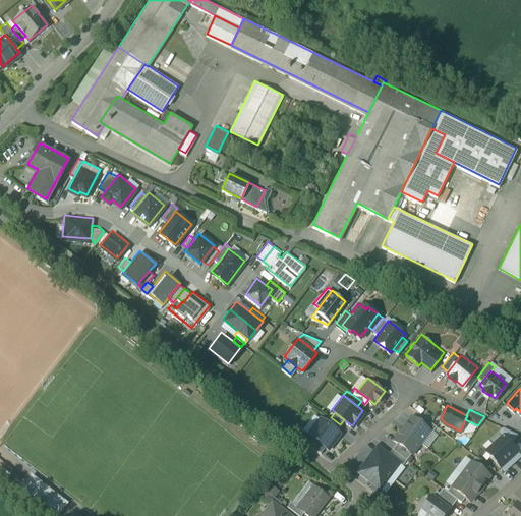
[(437,424),(422,413),(417,419),(429,428),(431,431),(437,424)]
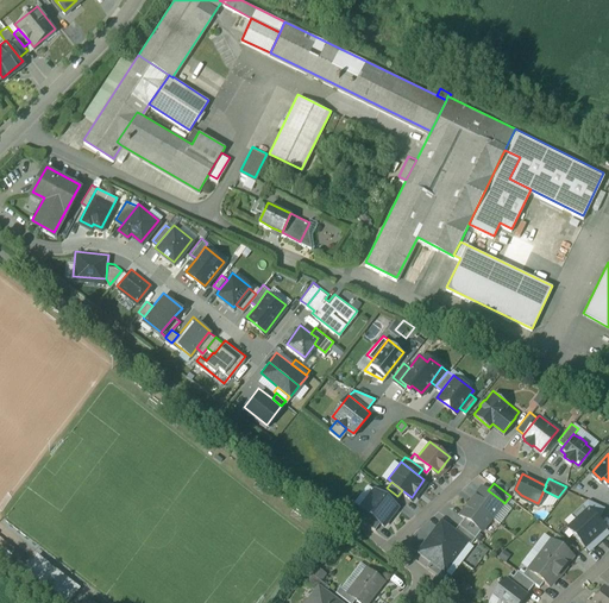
[(488,490),(481,484),(470,498),(491,515),(502,501),(488,490)]
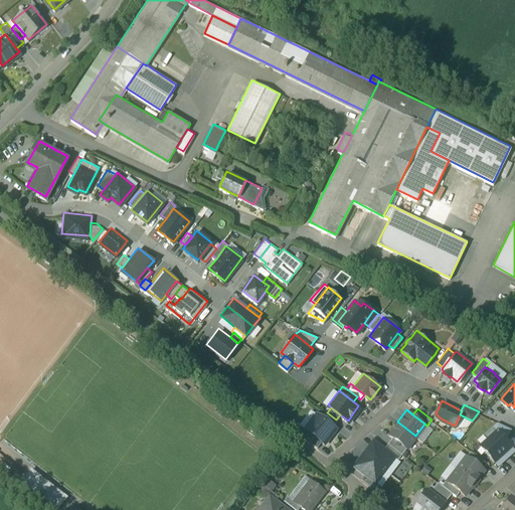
[(323,416),(317,411),(305,427),(308,429),(321,440),(324,442),(336,427),(333,425),(323,416)]
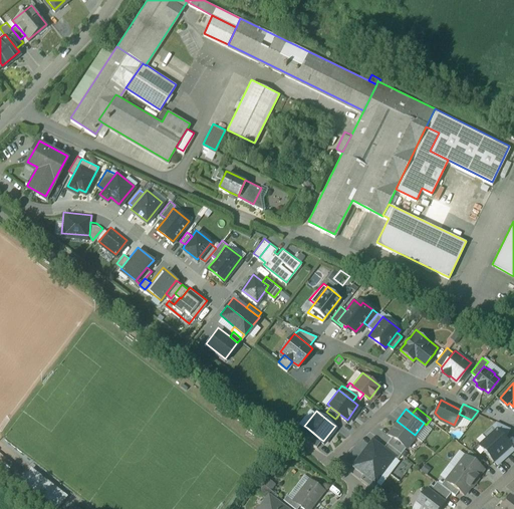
[(335,419),(326,412),(322,416),(332,424),(335,419)]
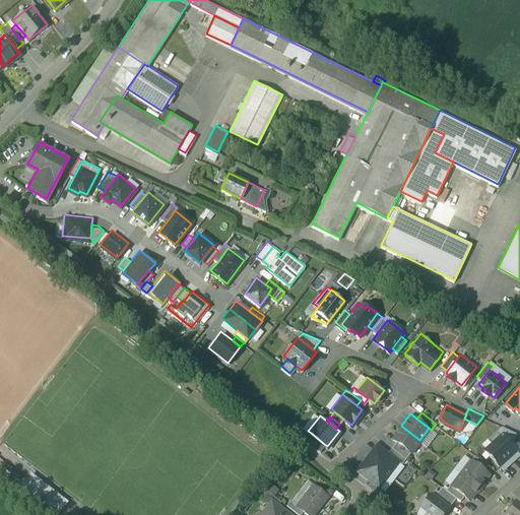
[(515,431),(502,425),(498,428),(502,433),(502,432),(511,441),(515,431)]
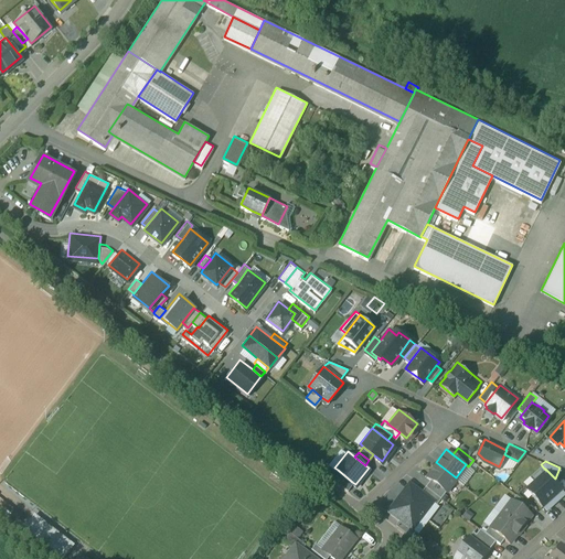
[(456,477),(436,462),(427,474),(430,477),(446,488),(447,490),(456,477)]
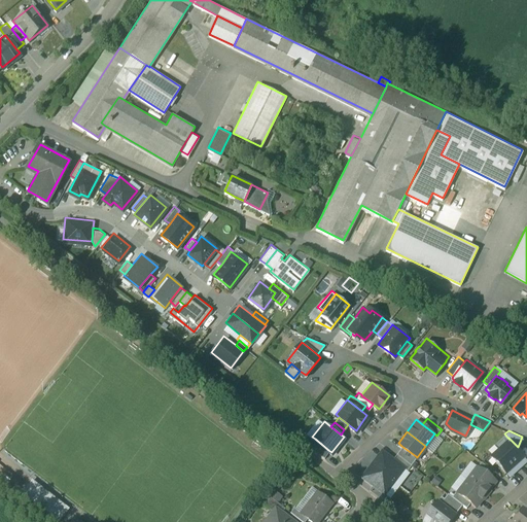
[(518,447),(508,438),(508,439),(491,454),(505,471),(506,470),(523,455),(524,454),(518,447)]
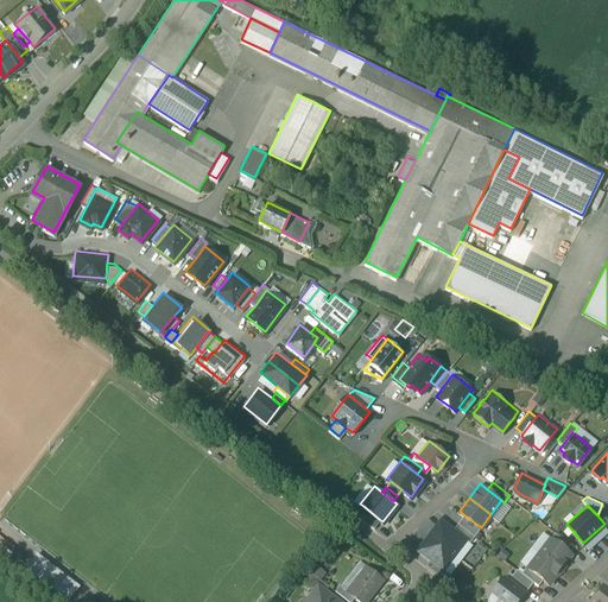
[(379,519),(363,506),(358,513),(374,525),(379,519)]
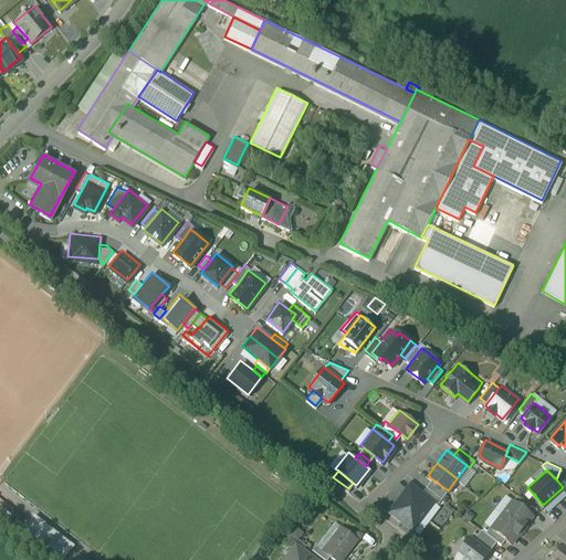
[(431,478),(426,485),(441,497),(447,489),(431,478)]
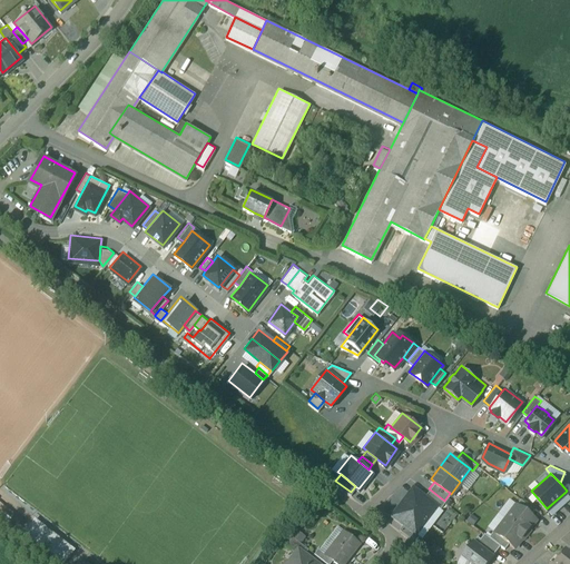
[(426,517),(438,503),(425,494),(413,485),(402,498),(426,517)]
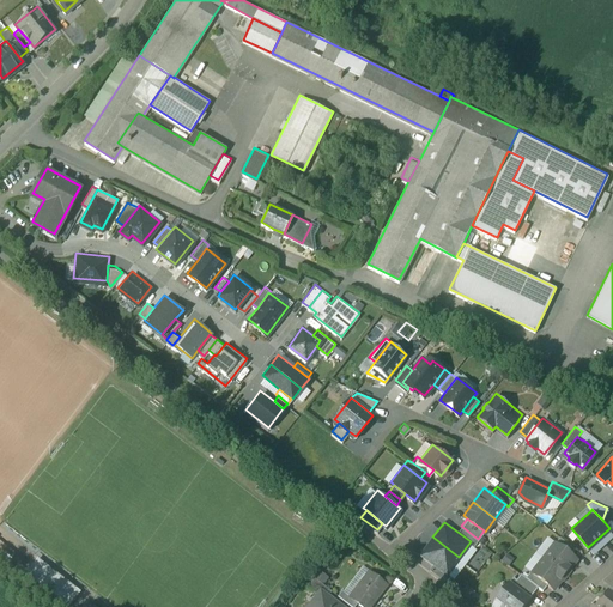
[(461,526),(457,532),(471,541),(474,544),(478,539),(461,526)]
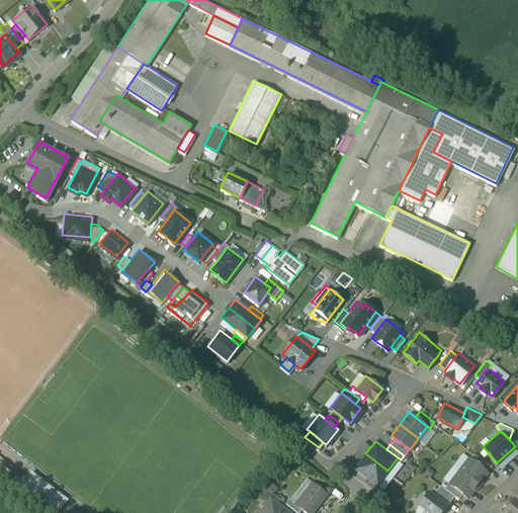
[(514,447),(498,461),(501,465),(517,450),(514,447)]
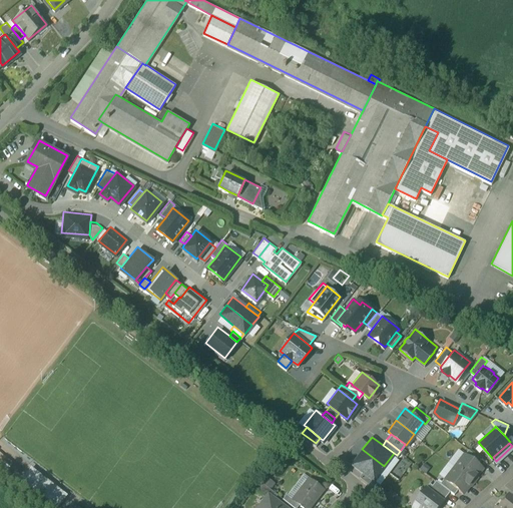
[(481,457),(468,447),(465,452),(477,462),(481,457)]
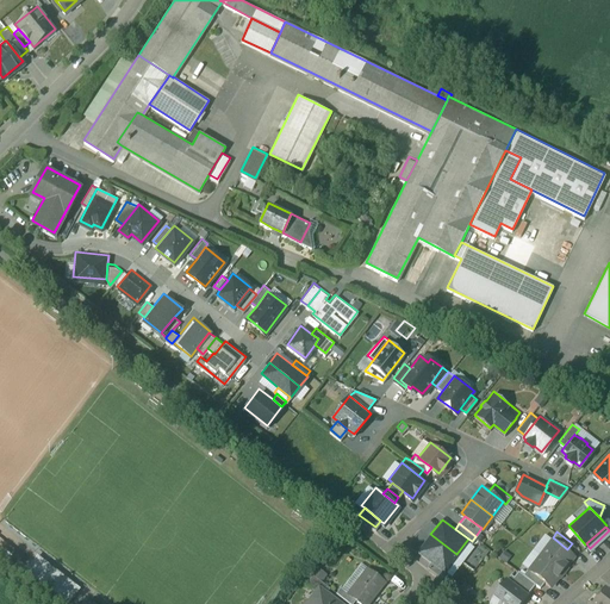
[(24,554),(2,537),(2,536),(0,534),(0,541),(20,558),(24,554)]
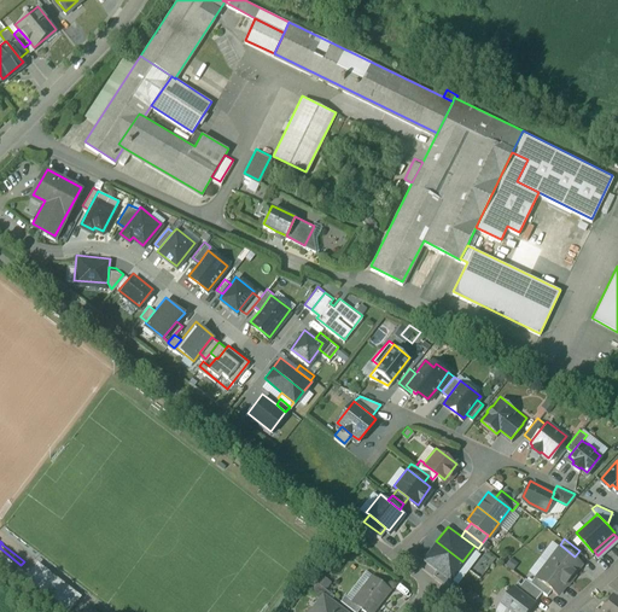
[(450,576),(462,561),(436,541),(425,557),(438,566),(450,576)]
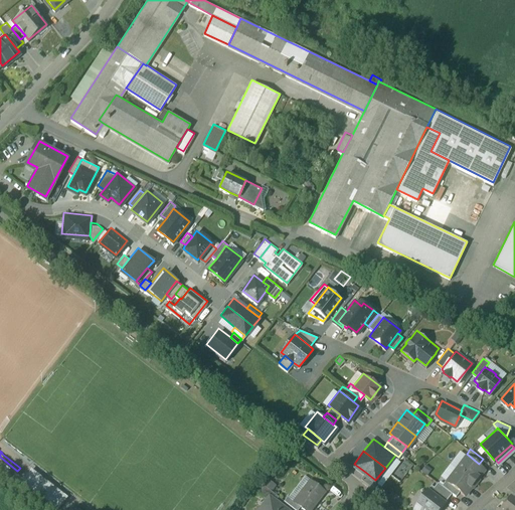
[(479,464),(467,454),(457,467),(474,480),(484,467),(479,464)]
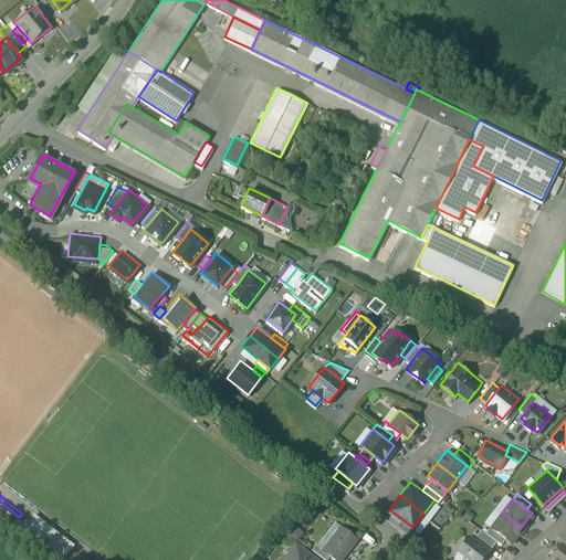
[(19,517),(12,511),(8,517),(14,522),(19,517)]
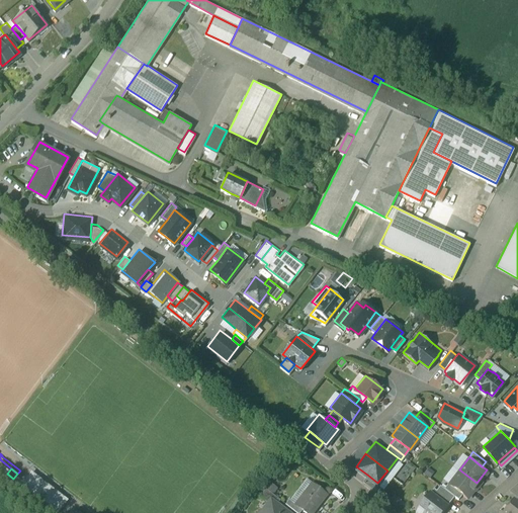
[(68,497),(31,468),(21,481),(58,509),(68,497)]
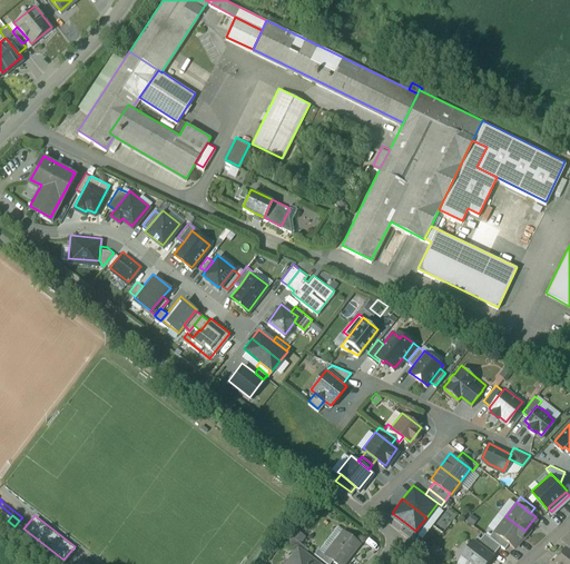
[(524,531),(505,516),(494,530),(509,541),(514,545),(524,531)]
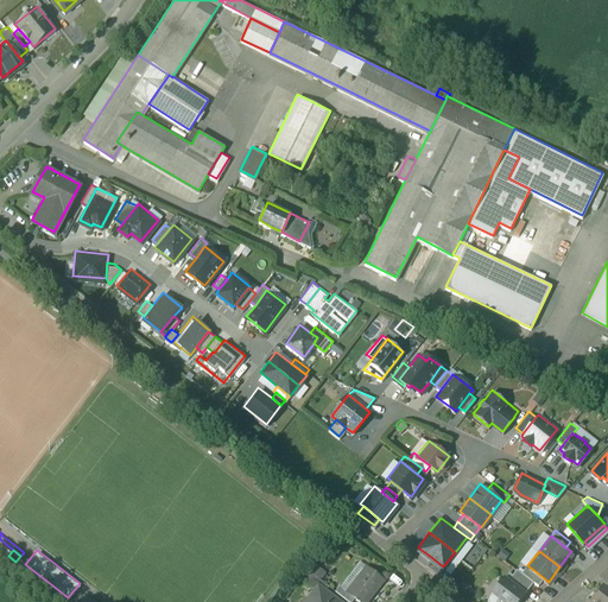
[(443,566),(431,557),(426,563),(443,576),(448,570),(443,566)]
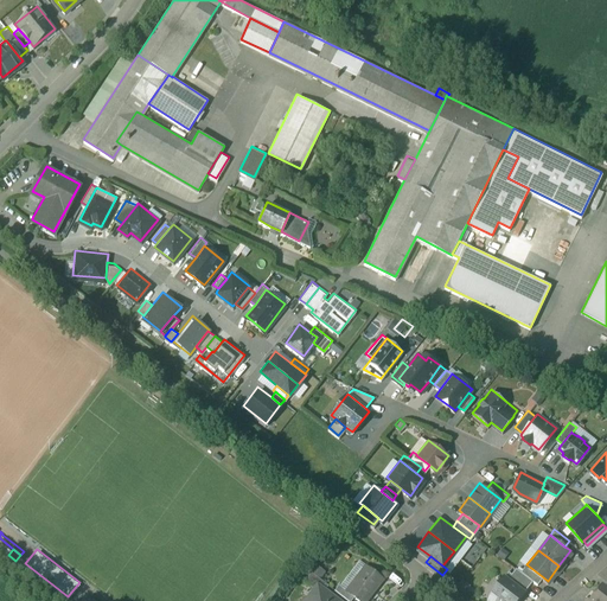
[(542,576),(526,564),(525,563),(521,569),(532,579),(537,582),(542,576)]
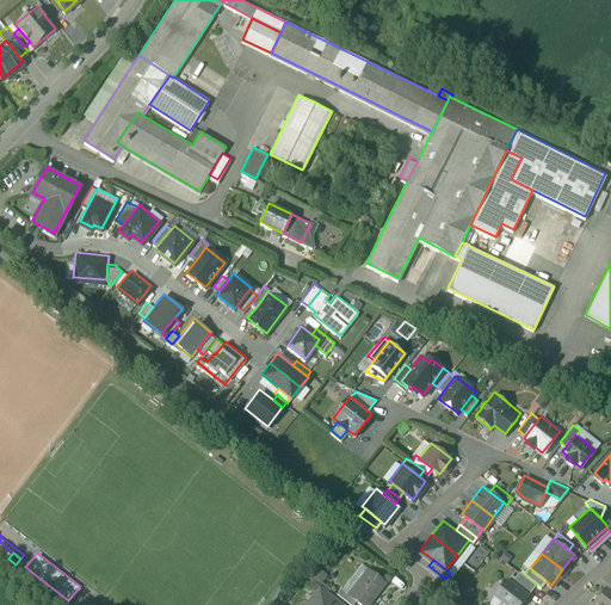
[(368,568),(349,591),(357,597),(366,604),(384,580),(368,568)]
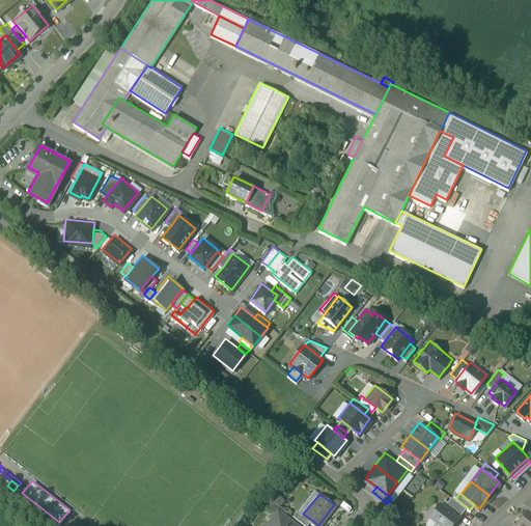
[(455,498),(451,495),(447,500),(444,497),(441,502),(458,516),(466,506),(455,498)]
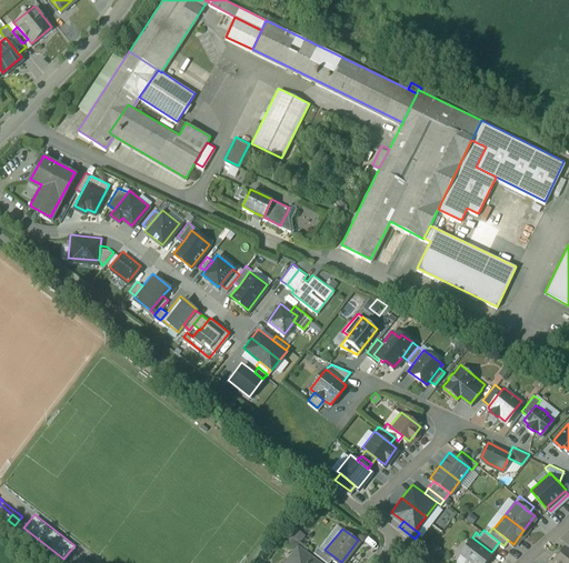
[(307,545),(291,533),(285,542),(295,550),(297,546),(302,551),(307,545)]
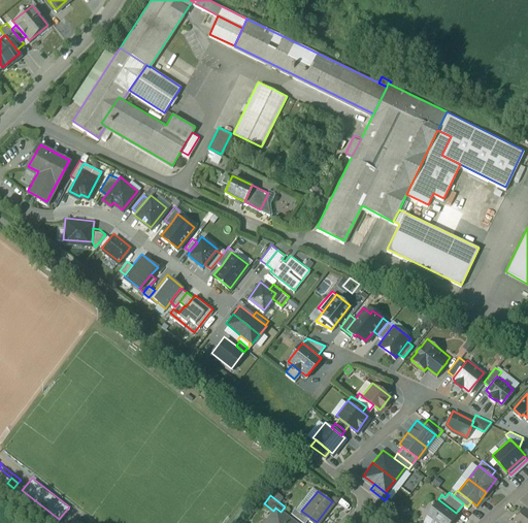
[(438,499),(437,498),(424,516),(425,517),(423,519),(427,522),(429,522),(431,521),(433,522),(449,522),(457,514),(456,513),(438,499)]
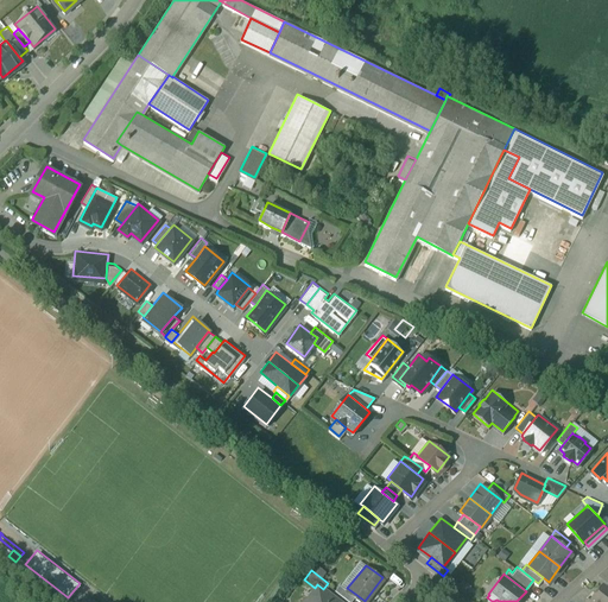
[(347,588),(339,582),(335,588),(350,600),(355,594),(347,588)]
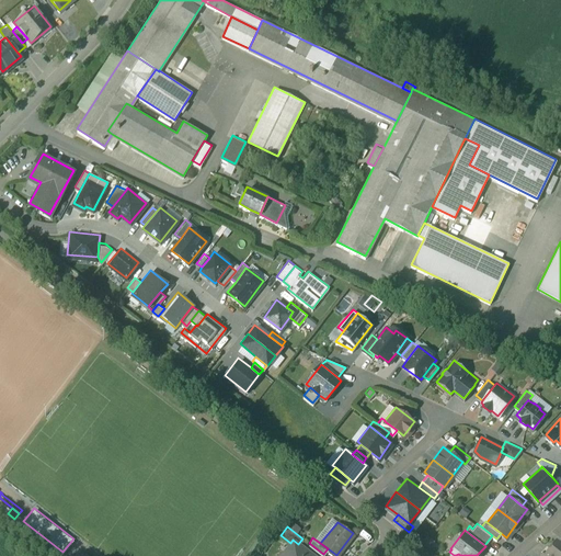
[(313,555),(298,544),(293,540),(290,543),(285,549),(292,555),(290,555),(313,555)]
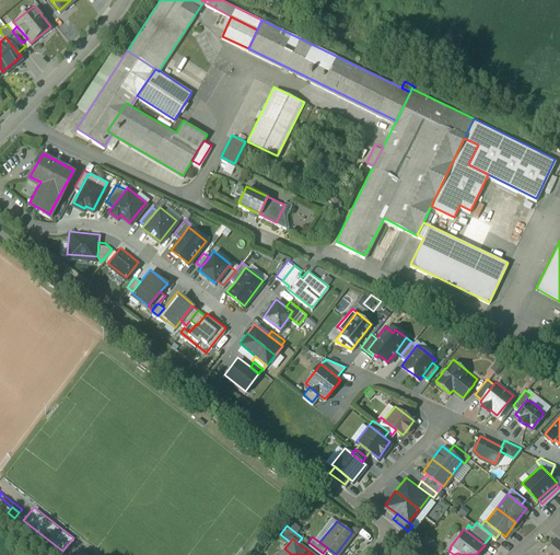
[(559,554),(559,542),(556,539),(546,551),(550,554),(559,554)]
